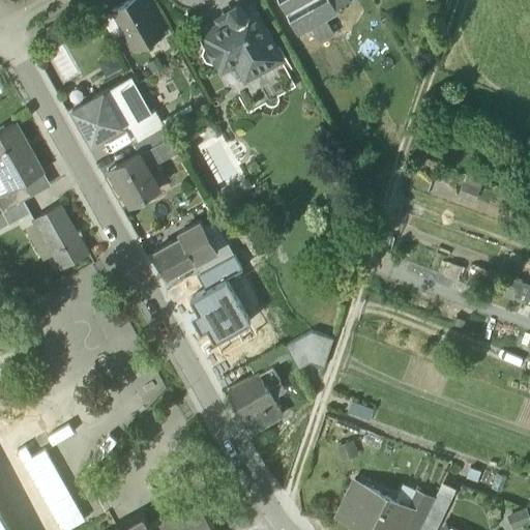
[(139,0),(130,0),(112,10),(135,50),(163,33),(147,6),(143,8),(139,0)]
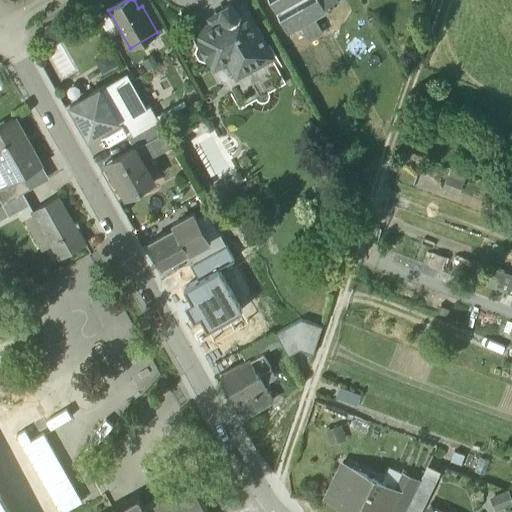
[(293,0),(268,0),(286,32),(298,25),(305,21),(293,0)]
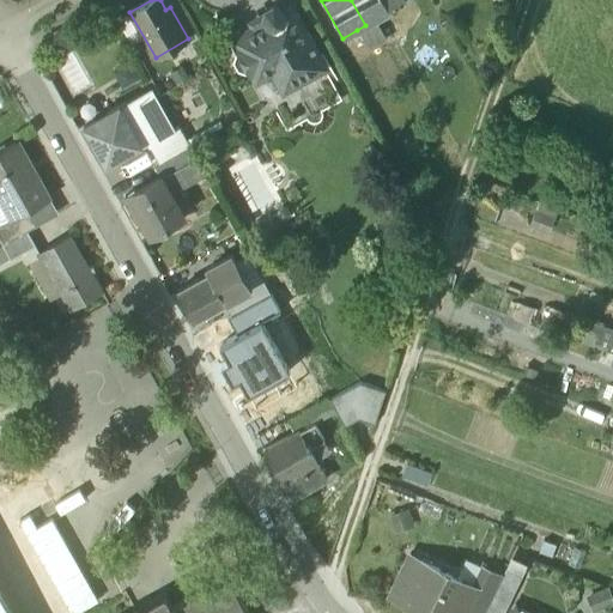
[(351,0),(365,25),(375,19),(388,12),(381,0),(351,0)]
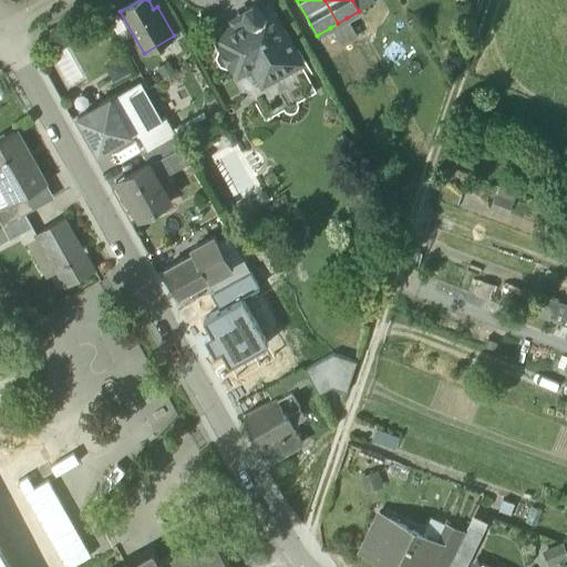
[(372,4),(369,0),(352,0),(359,11),(372,4)]
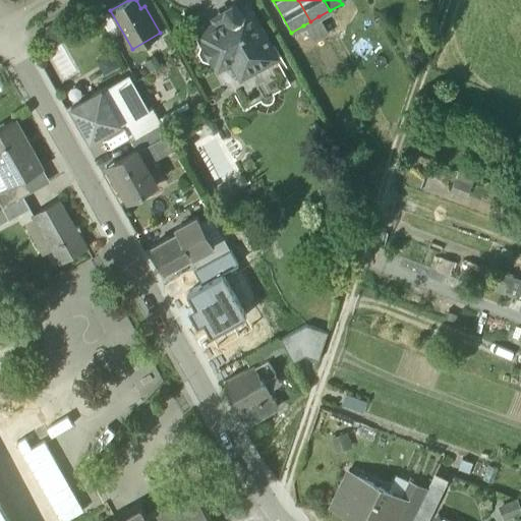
[(239,7),(232,4),(225,7),(224,12),(227,18),(199,34),(204,42),(200,43),(198,51),(204,59),(210,61),(214,59),(218,66),(247,50),(252,58),(270,48),(267,41),(268,40),(267,38),(265,38),(247,7),(241,10),(239,7)]
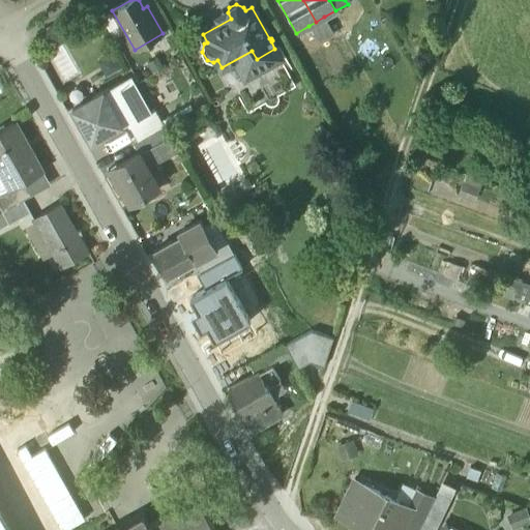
[(333,34),(324,17),(316,22),(308,26),(318,42),(333,34)]
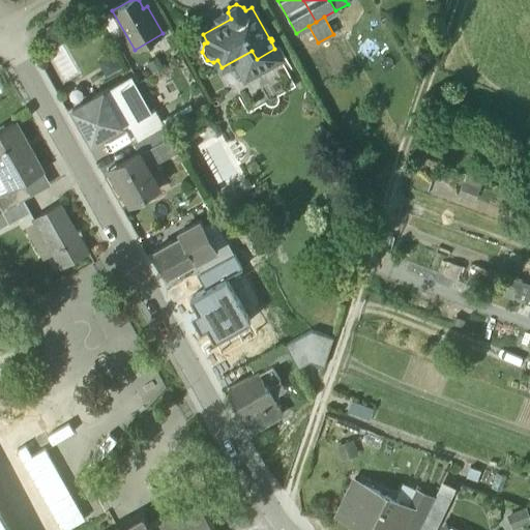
[(133,84),(113,95),(127,122),(129,126),(150,114),(133,84)]
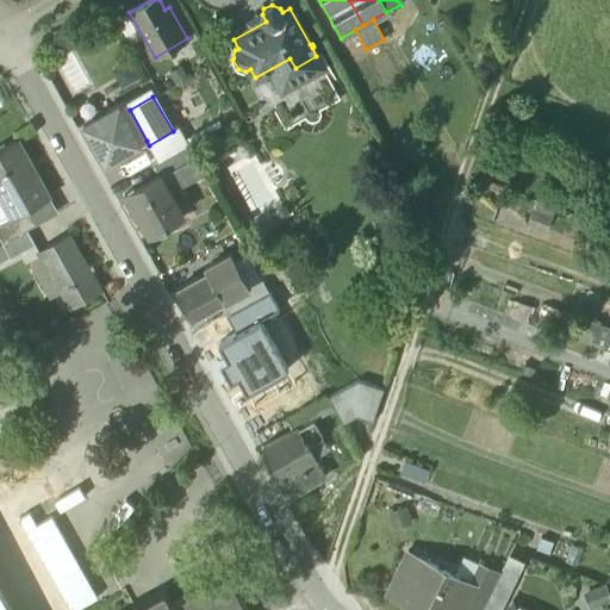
[(119,106),(85,125),(106,163),(147,141),(130,110),(123,113),(119,106)]
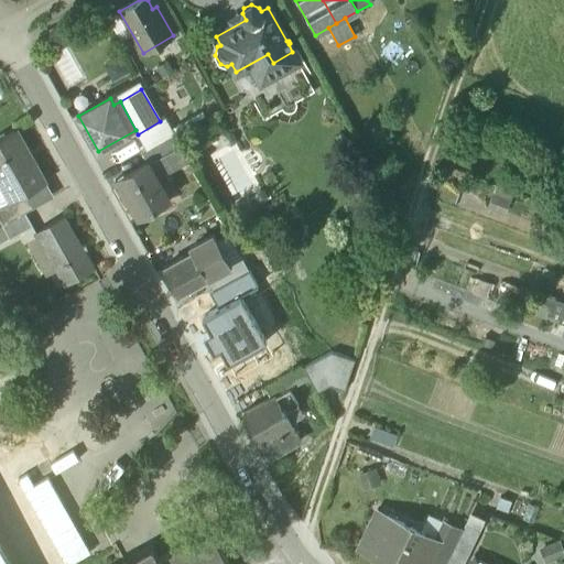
[(160,121),(138,134),(145,149),(172,134),(173,133),(164,118),(160,121)]
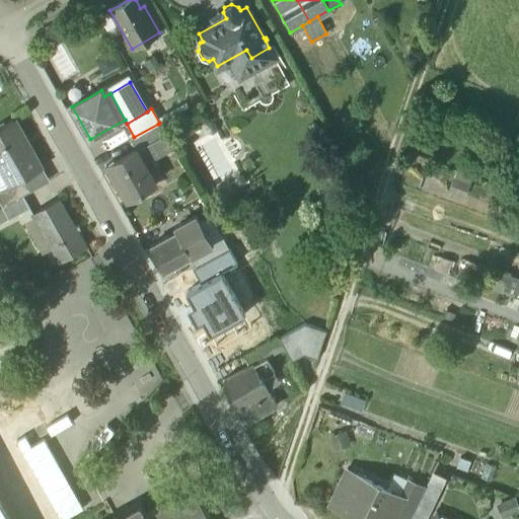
[(15,121),(0,129),(0,172),(7,186),(8,187),(22,178),(42,167),(15,121)]
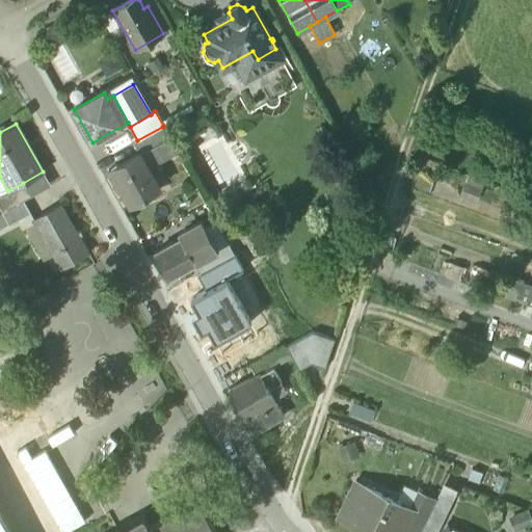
[(137,140),(133,143),(139,155),(140,154),(141,154),(168,139),(162,127),(137,140)]
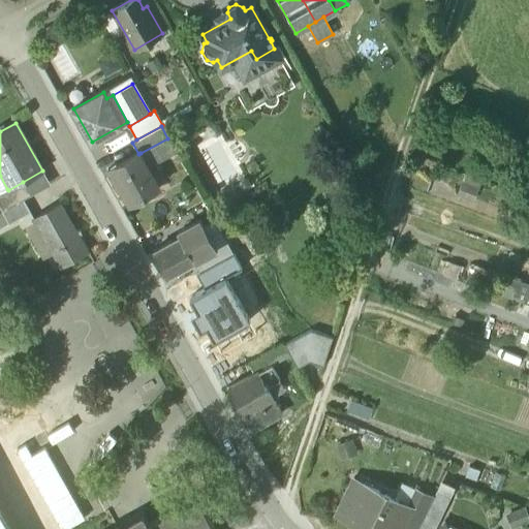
[(138,154),(107,170),(119,191),(121,190),(130,206),(146,197),(145,194),(158,187),(141,153),(139,153),(138,154)]
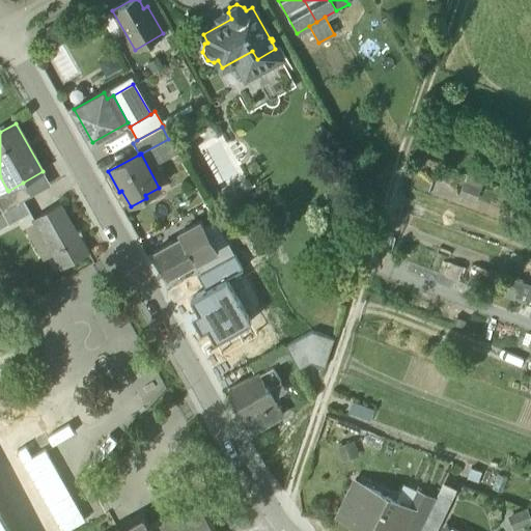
[(7,190),(0,194),(0,207),(2,213),(24,200),(31,197),(23,183),(8,191),(7,190)]
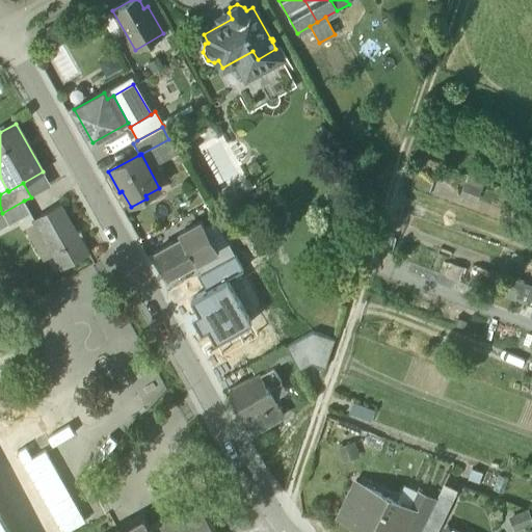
[(24,201),(2,213),(9,225),(31,214),(24,201)]
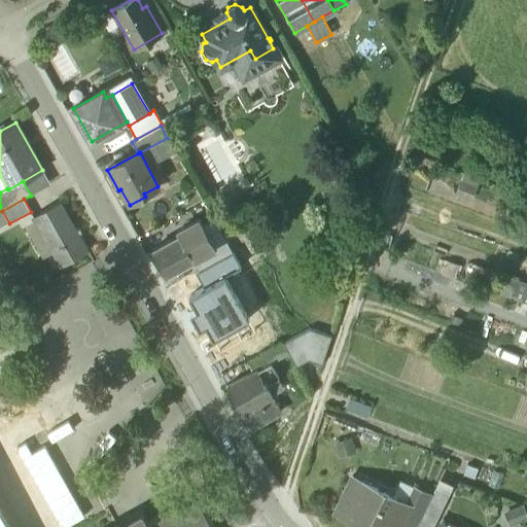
[(60,202),(32,218),(60,267),(88,251),(60,202)]
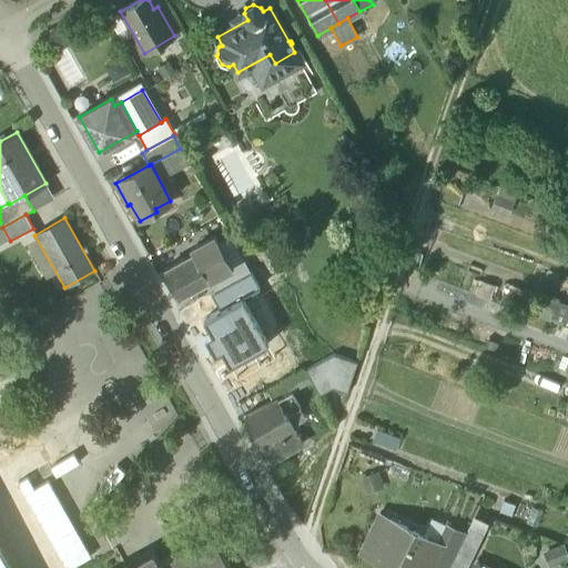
[(215,236),(191,250),(193,253),(163,271),(172,286),(170,288),(178,302),(185,297),(184,295),(209,282),(233,267),(215,236)]
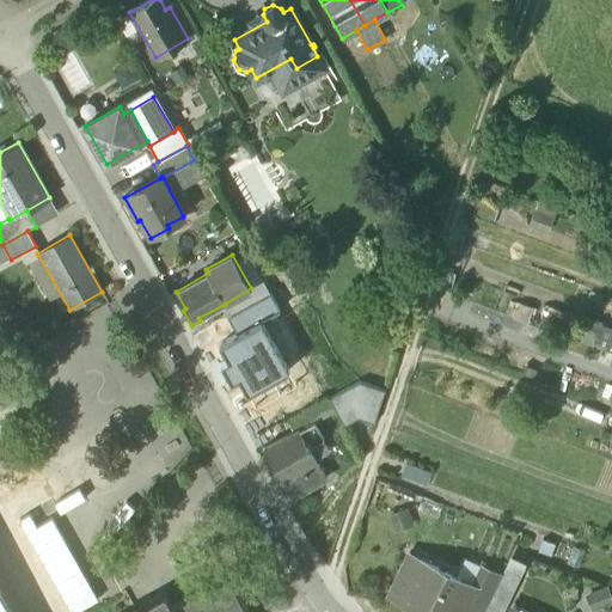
[(251,288),(225,304),(231,316),(240,311),(269,294),(262,282),(251,288)]
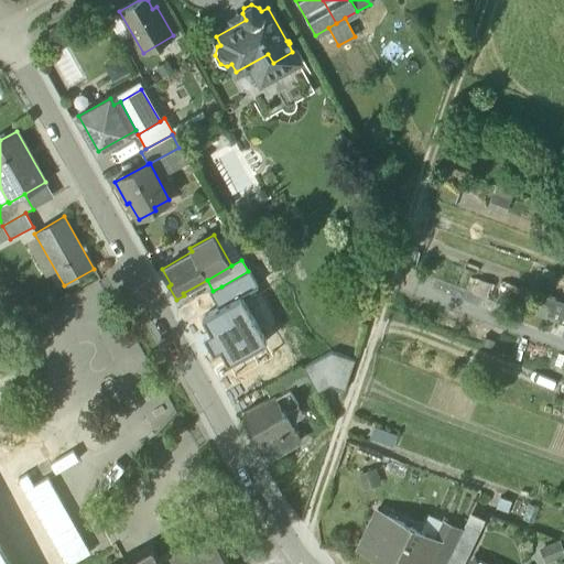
[(248,271),(221,286),(230,302),(240,296),(257,288),(248,271)]
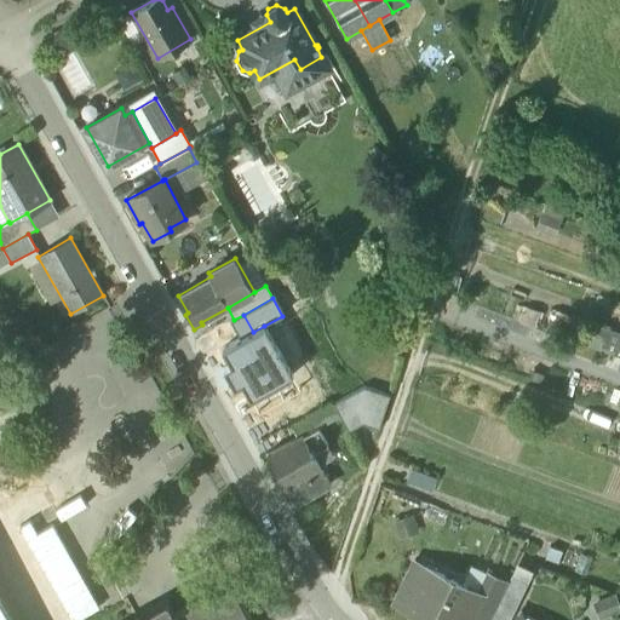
[(619,332),(597,325),(591,346),(619,355),(619,352),(619,332)]
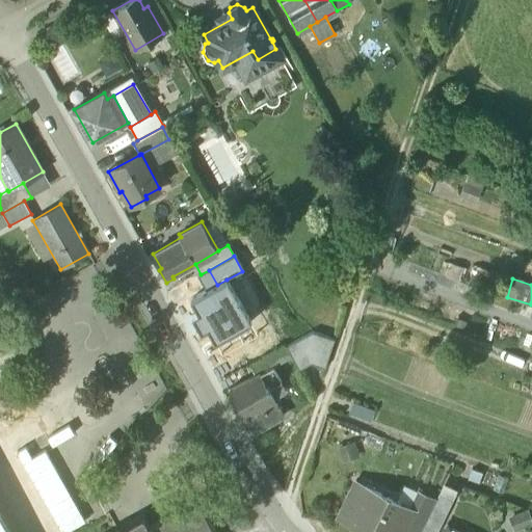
[(217,285),(191,300),(198,314),(196,315),(206,330),(208,329),(215,343),(250,322),(227,280),(217,285)]
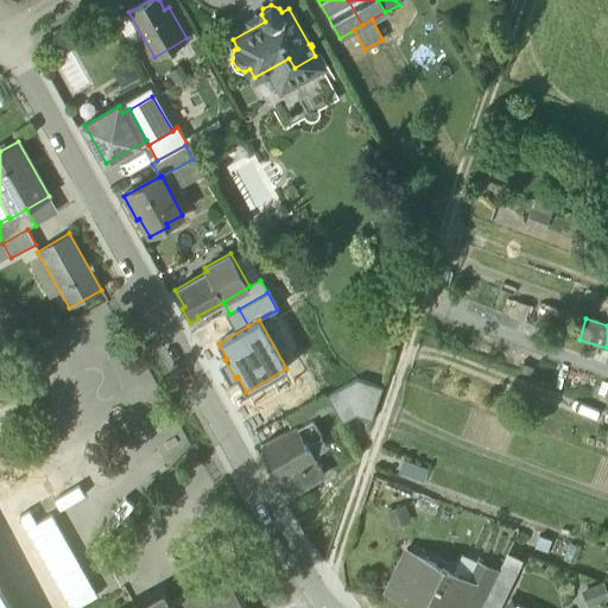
[(324,394),(308,404),(316,418),(333,409),(324,394)]
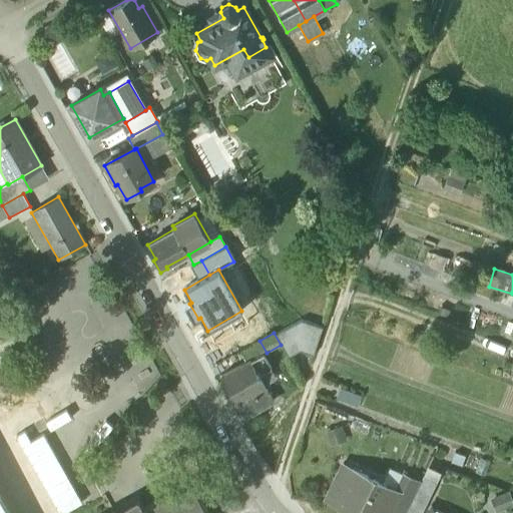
[(263,354),(250,361),(259,375),(271,368),(264,355),(263,354)]
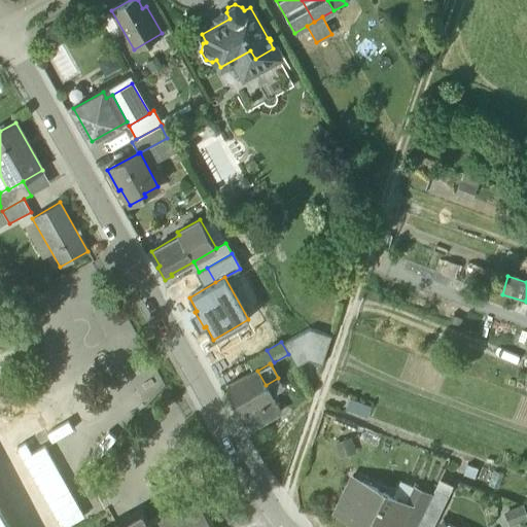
[(252,372),(227,386),(242,414),(243,413),(251,428),(281,412),(272,396),(266,385),(257,371),(257,370),(252,372)]
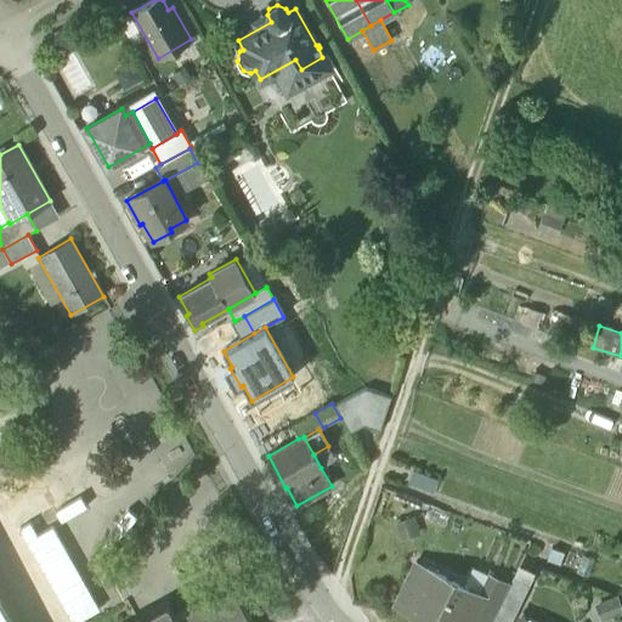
[(482,594),(416,563),(396,604),(433,621),(459,621),(469,604),(482,610),(488,598),(482,594)]
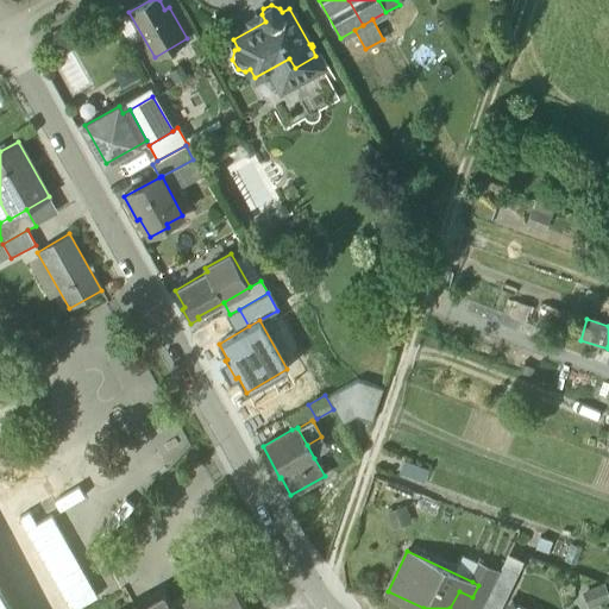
[(507,557),(481,608),(500,608),(522,564),(507,557)]
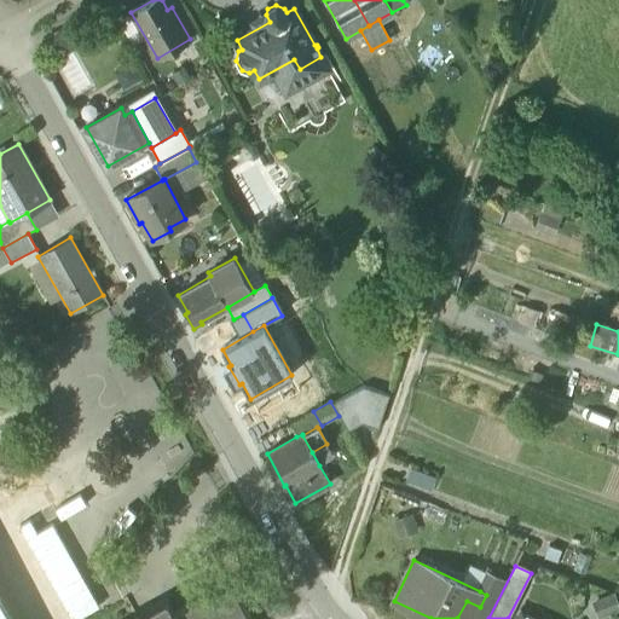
[(475,617),(481,618),(489,618),(508,580),(490,572),(480,591),(486,595),(480,607),(475,617)]
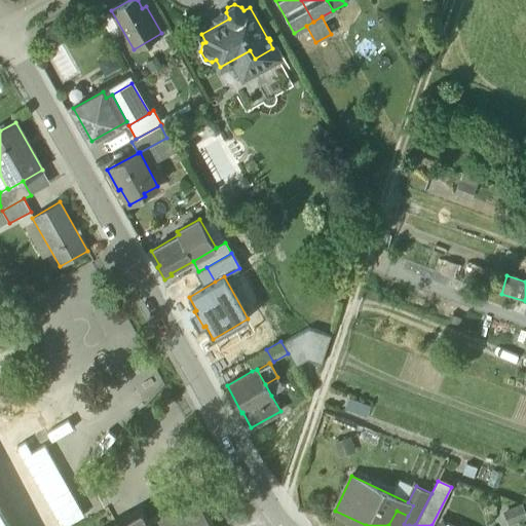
[(0,525),(214,525),(196,495),(148,522),(143,512),(117,525),(8,525),(0,510),(0,525)]
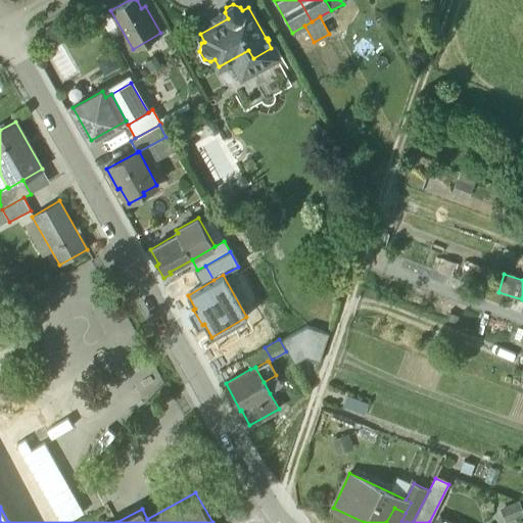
[(406,513),(394,508),(386,522),(400,522),(401,521),(406,513)]
